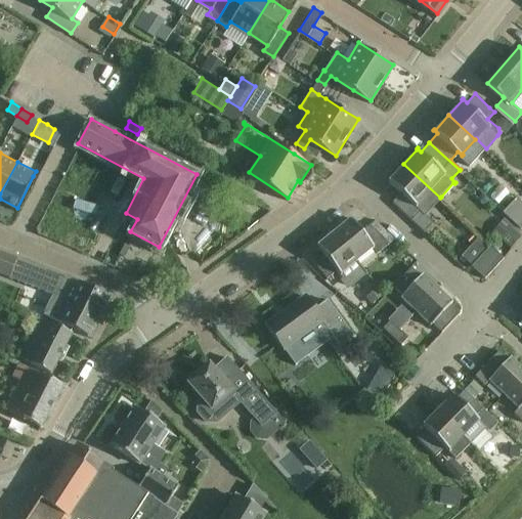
[(440,198),(403,164),(390,178),(389,178),(388,179),(401,190),(393,200),(425,229),(433,220),(426,213),(440,198)]
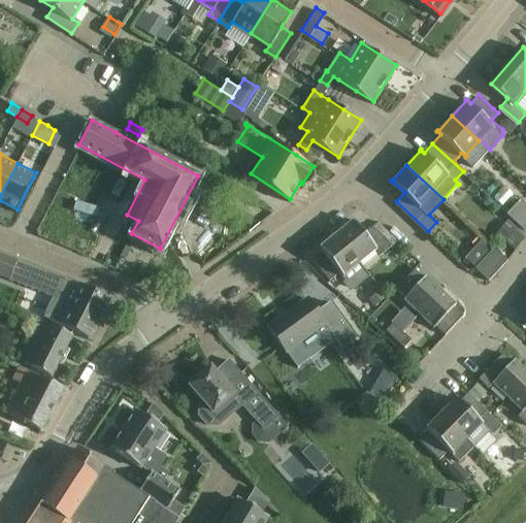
[(506,211),(512,217),(525,229),(525,200),(521,196),(506,211)]
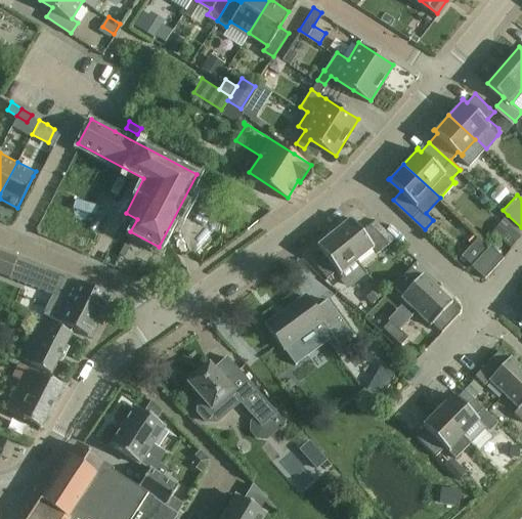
[(374,245),(379,251),(390,242),(371,222),(361,229),(350,216),(349,217),(349,218),(334,230),(367,271),(370,270),(364,264),(379,254),(373,246),(374,245)]
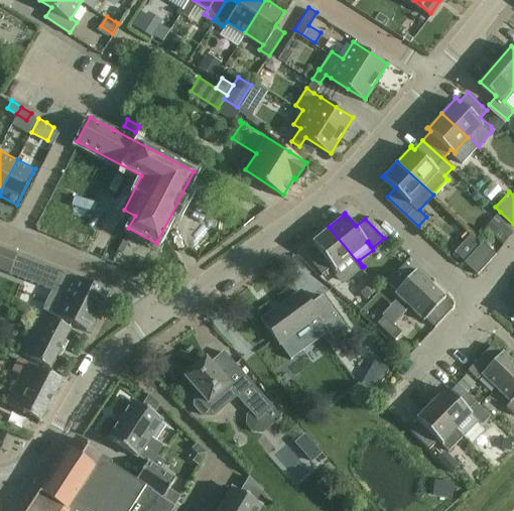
[(305,251),(318,267),(323,272),(332,264),(336,269),(337,268),(339,271),(337,273),(344,281),(362,267),(329,227),(313,240),(312,239),(311,240),(315,244),(305,251)]
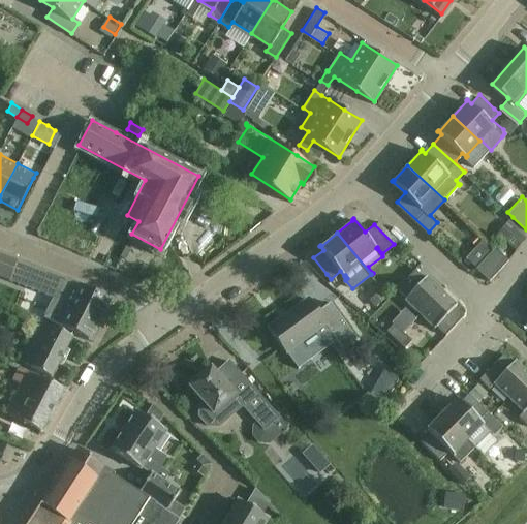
[(496,245),(477,266),(491,278),(509,257),(496,245)]
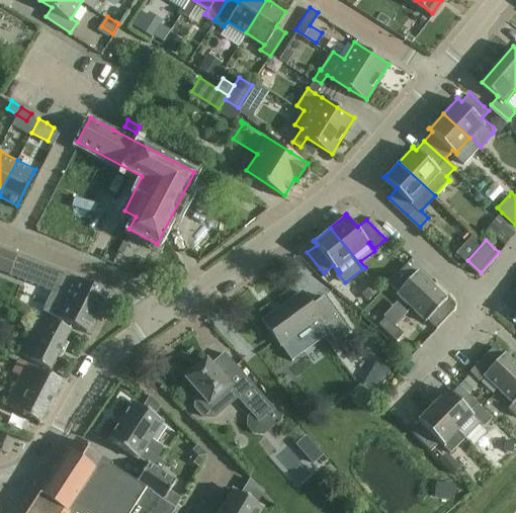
[(44,307),(69,320),(87,329),(107,289),(65,269),(64,272),(0,248),(0,269),(10,273),(11,271),(54,287),(44,307)]
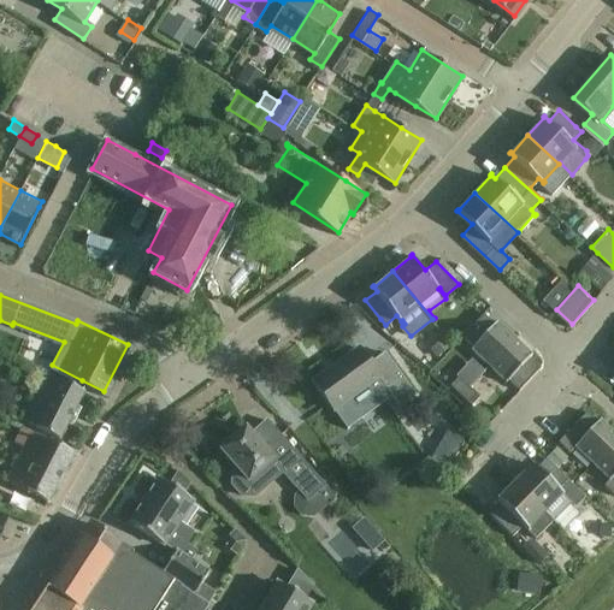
[(484,312),(462,333),(473,344),(471,347),(472,348),(472,347),(489,363),(515,336),(499,320),(500,320),(499,319),(495,321),(484,312)]
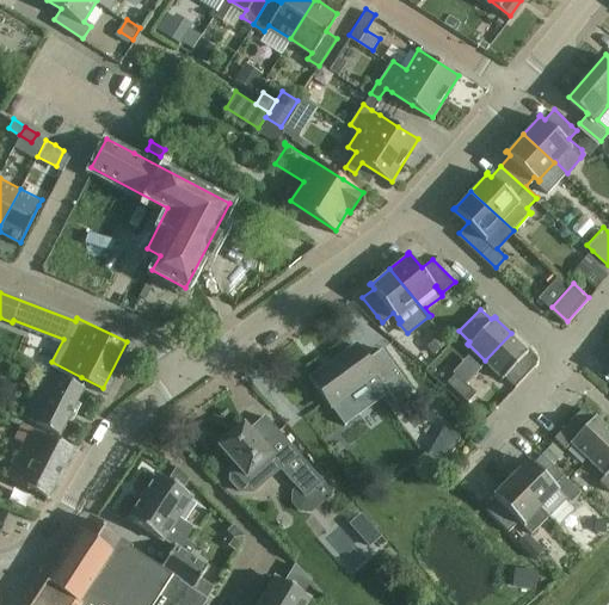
[(503,377),(505,374),(516,384),(537,363),(527,352),(529,350),(528,349),(511,333),(485,360),(500,376),(502,376),(503,377)]
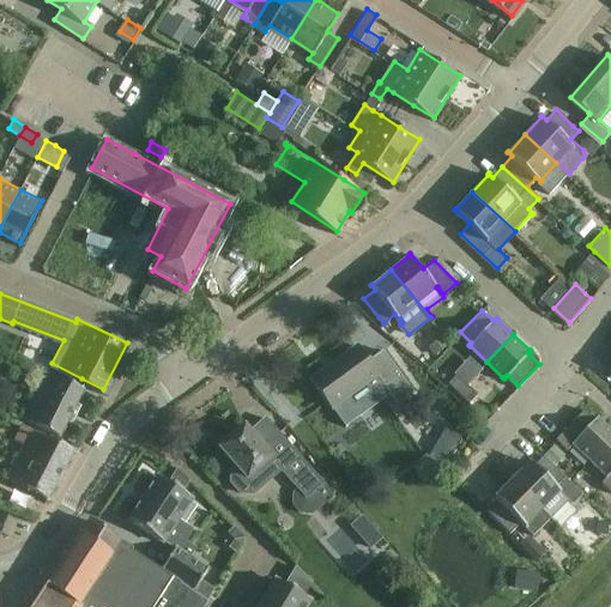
[(357,343),(312,376),(333,406),(346,424),(363,412),(350,394),(377,374),(398,400),(413,389),(383,347),(369,358),(357,343)]
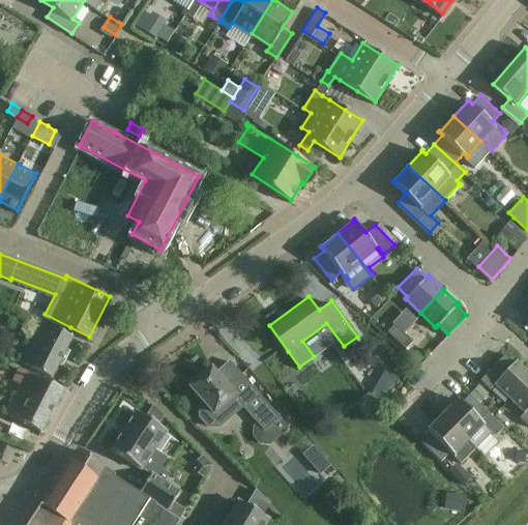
[(22,359),(33,366),(52,375),(72,334),(52,324),(51,325),(42,320),(22,359)]
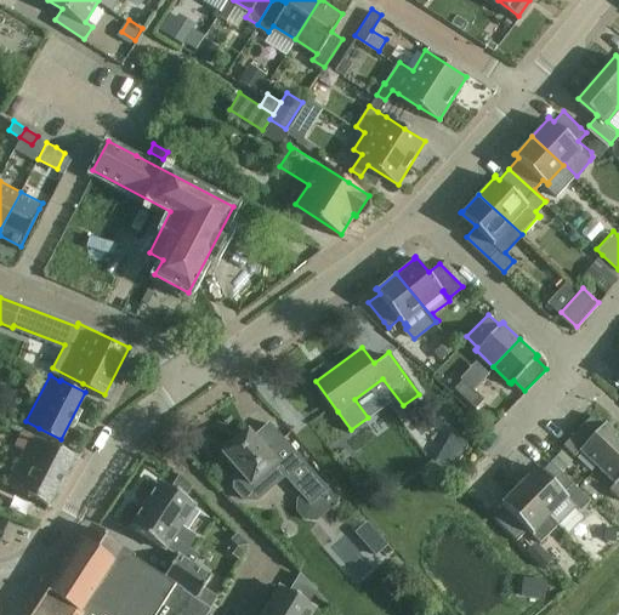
[(464,377),(455,386),(476,406),(484,397),(464,377)]
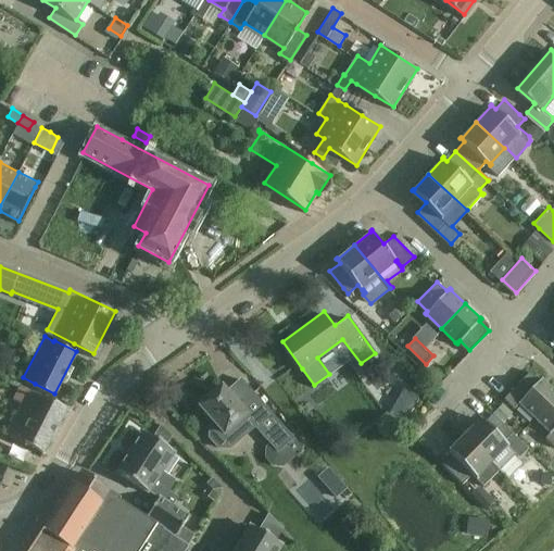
[(505,397),(515,407),(520,401),(536,416),(553,396),(553,387),(543,377),(544,377),(543,376),(540,378),(530,370),(505,397)]
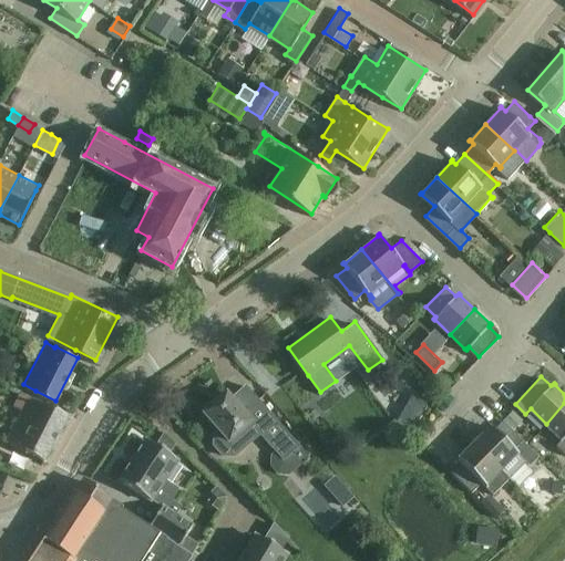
[(204,411),(218,426),(214,430),(214,443),(223,453),(236,455),(262,432),(284,457),(299,444),(260,398),(246,382),(232,396),(226,391),(204,411)]
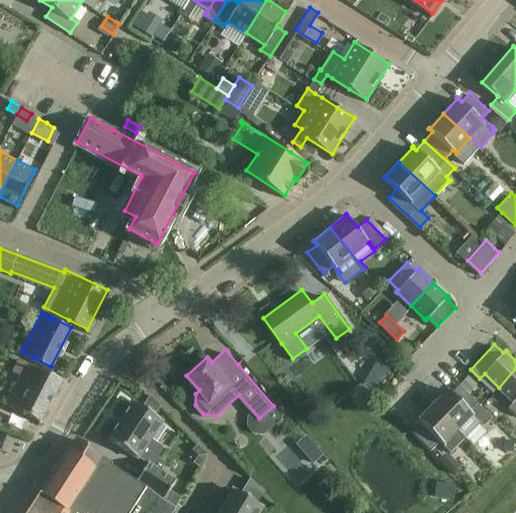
[(6,402),(40,420),(63,378),(19,355),(12,369),(21,374),(6,402)]
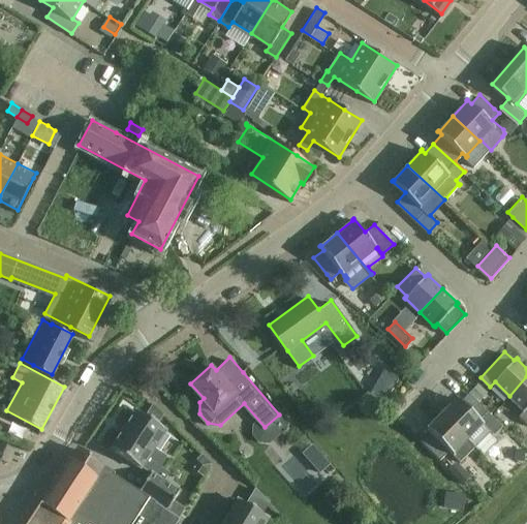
[(524,409),(520,414),(526,422),(526,376),(509,396),(524,409)]
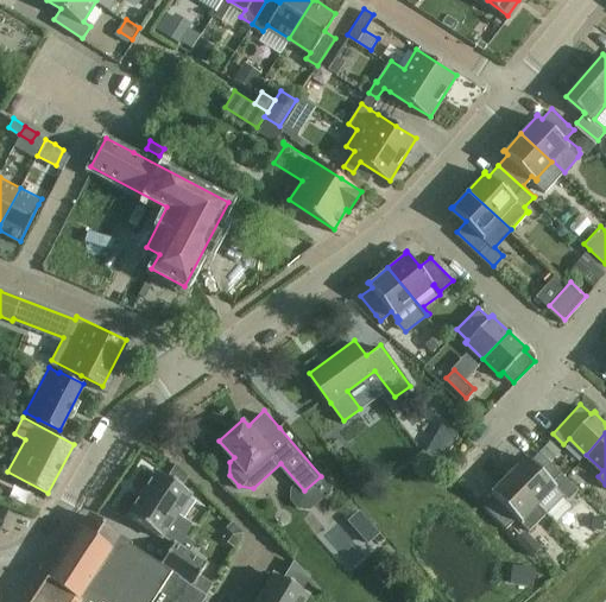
[(551,438),(541,449),(550,460),(561,449),(551,438)]
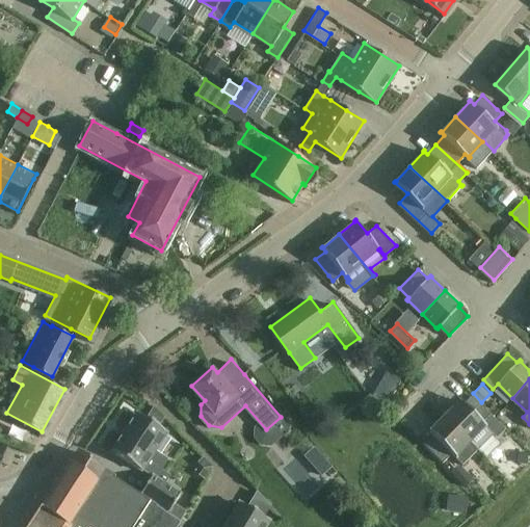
[(459,400),(445,415),(472,441),(472,440),(479,447),(494,432),(496,435),(505,425),(492,413),(481,402),(473,393),(464,402),(460,398),(459,399),(459,400)]
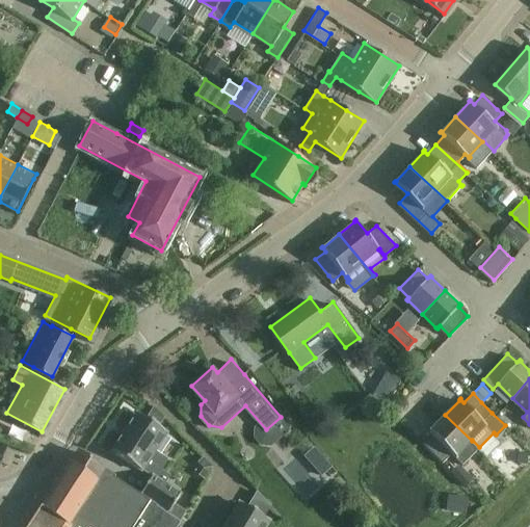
[(154,403),(146,416),(159,424),(165,415),(154,403)]
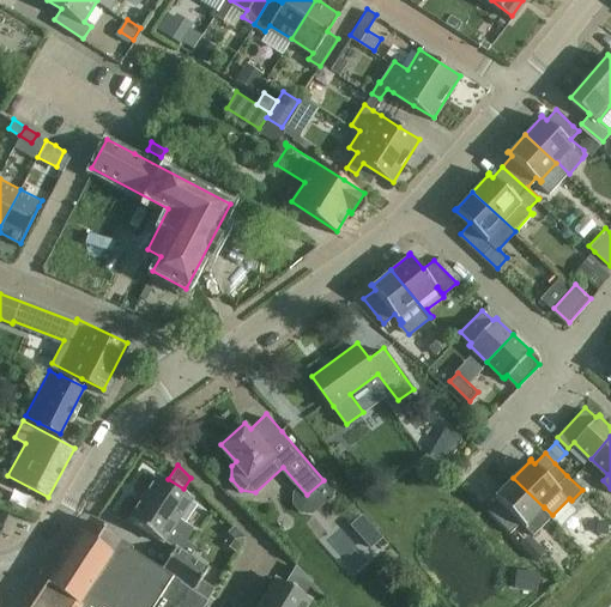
[(163,565),(195,586),(194,588),(209,598),(217,586),(203,576),(209,566),(188,553),(194,545),(183,538),(191,526),(177,517),(193,495),(183,489),(168,479),(158,473),(129,516),(163,539),(165,535),(177,544),(163,565)]
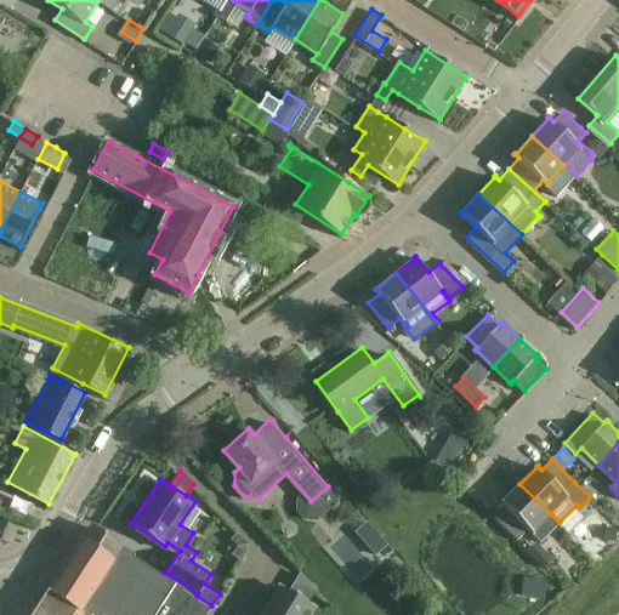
[(528,528),(533,533),(541,540),(560,522),(551,513),(551,514),(520,484),(503,501),(503,500),(501,501),(506,506),(495,516),(518,539),(528,528)]
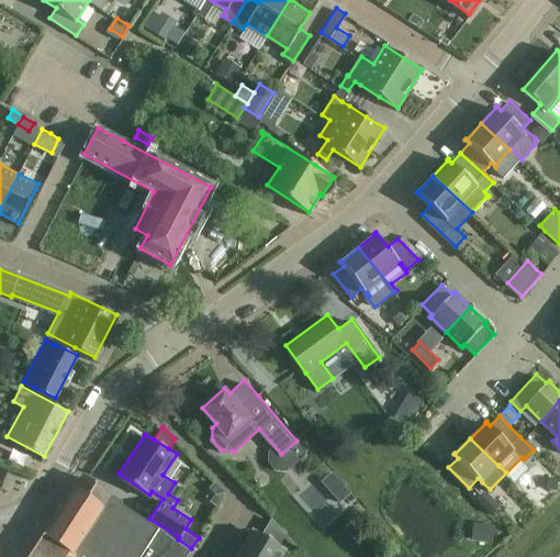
[(73,486),(26,556),(82,556),(84,556),(85,556),(187,556),(192,549),(191,548),(178,539),(150,521),(122,502),(121,502),(122,500),(110,491),(110,492),(86,476),(77,489),(75,487),(73,486)]
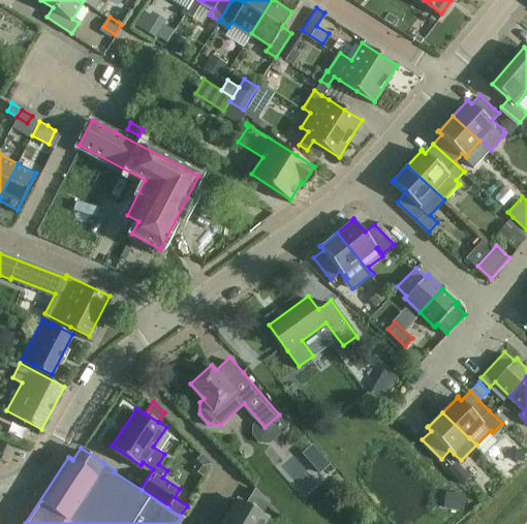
[(465,468),(457,475),(463,482),(470,474),(465,468)]
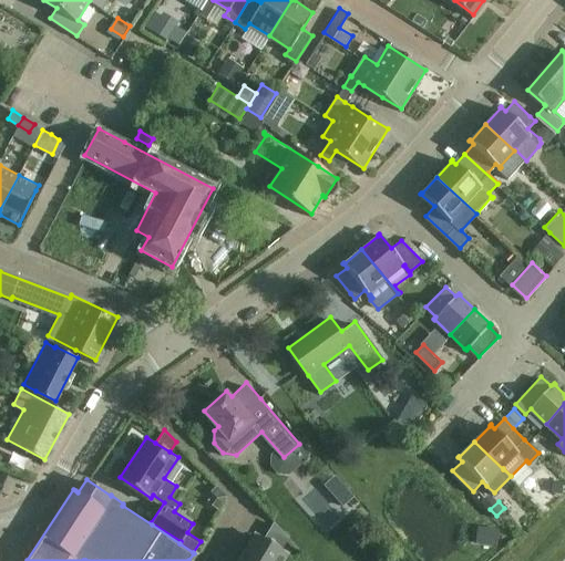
[(281,560),(287,551),(255,532),(237,560),(281,560)]
